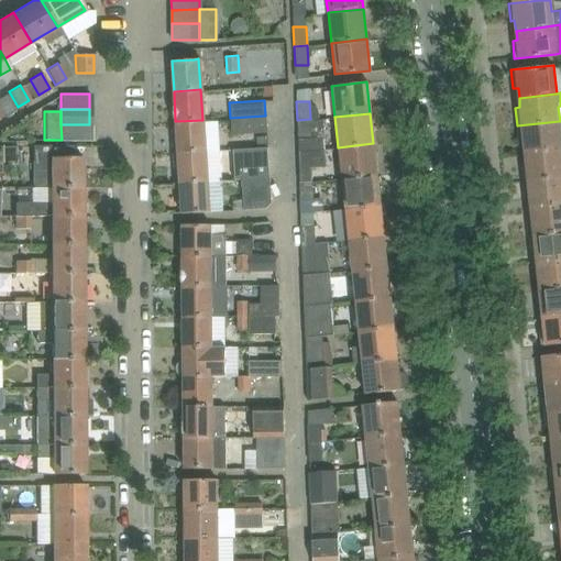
[(31,116),(32,140),(44,140),(44,116),(31,116)]
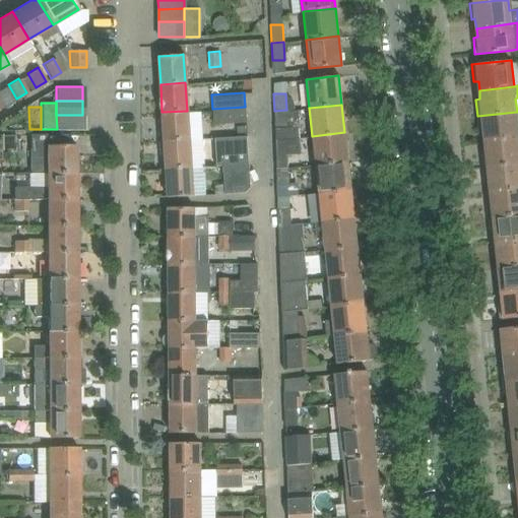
[(246,121),(245,107),(212,109),(213,123),(246,121)]
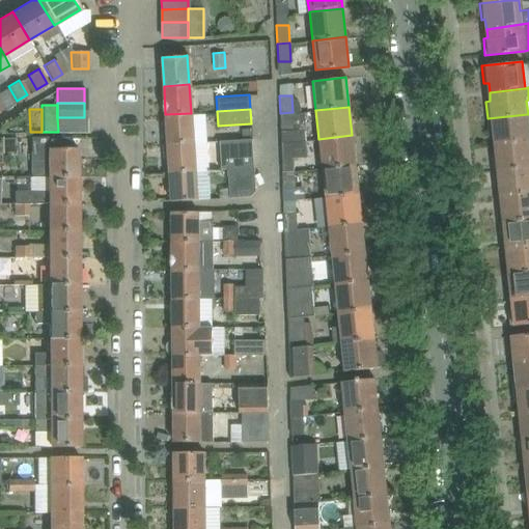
[(291,113),(280,113),(281,142),(306,140),(304,129),(304,111),(300,112),(293,112),(291,113)]
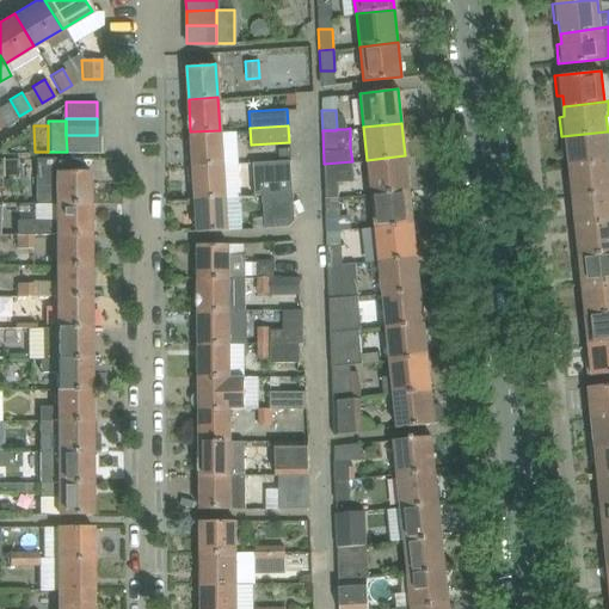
[(222,162),(220,130),(190,131),(192,165),(222,162)]
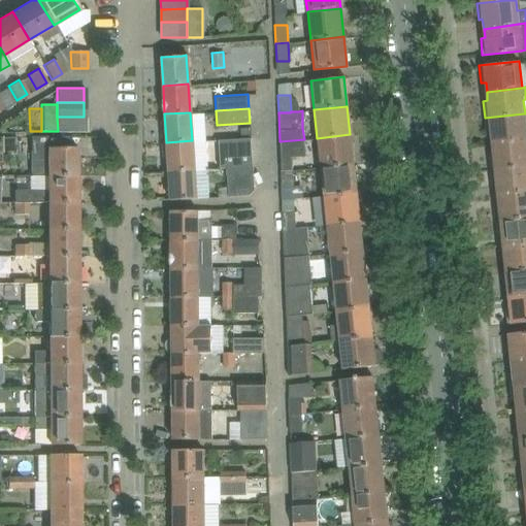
[(525,138),(525,123),(525,113),(485,118),(487,134),(491,134),(492,142),(525,138)]
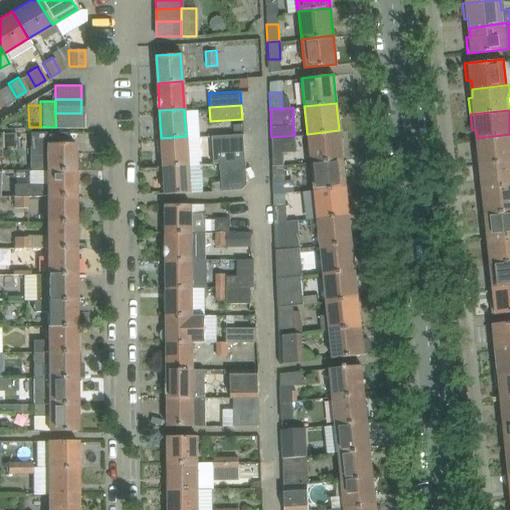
[(56,127),(81,127),(81,113),(55,113),(56,127)]
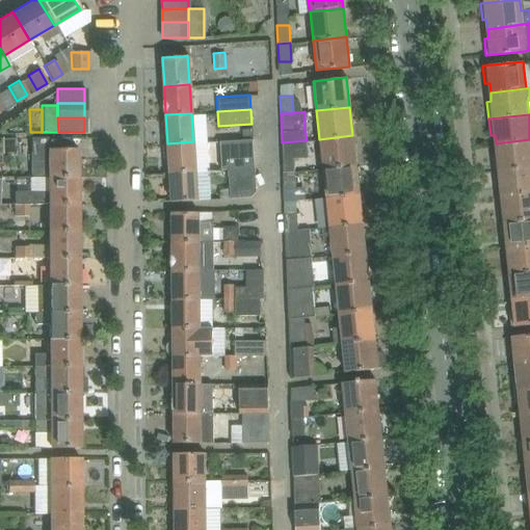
[(30,176),(46,176),(77,176),(77,148),(67,148),(67,135),(30,136),(30,176)]
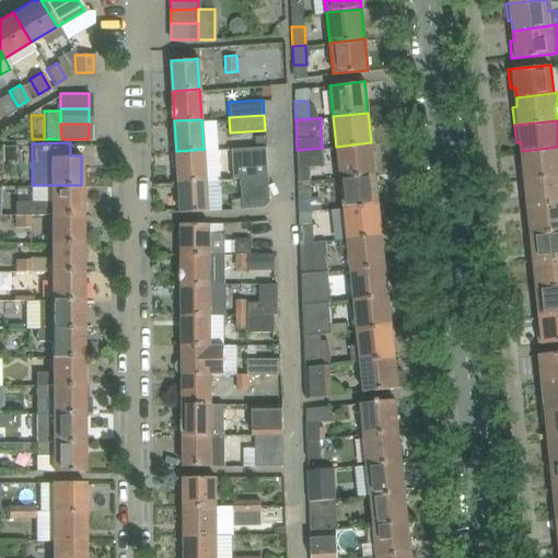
[(336,147),(339,177),(374,173),(371,142),(336,147)]
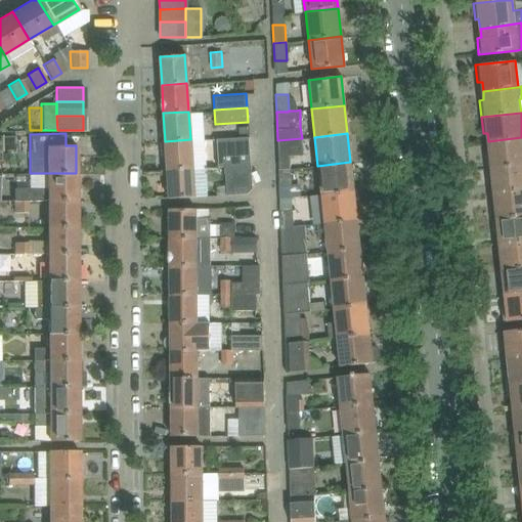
[(12,135),(0,135),(0,149),(12,149),(12,135)]
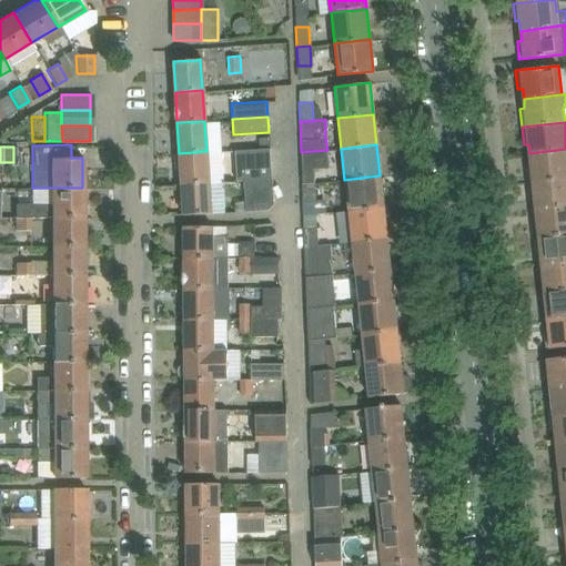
[(235,180),(243,179),(271,177),(269,148),(233,150),(235,180)]
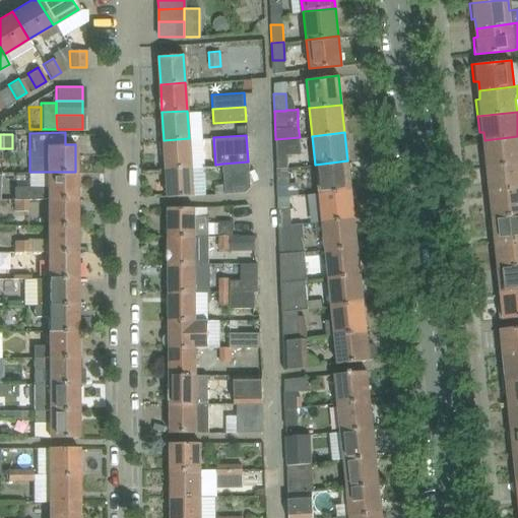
[(482,167),(517,162),(517,136),(484,140),(486,149),(481,150),(482,167)]
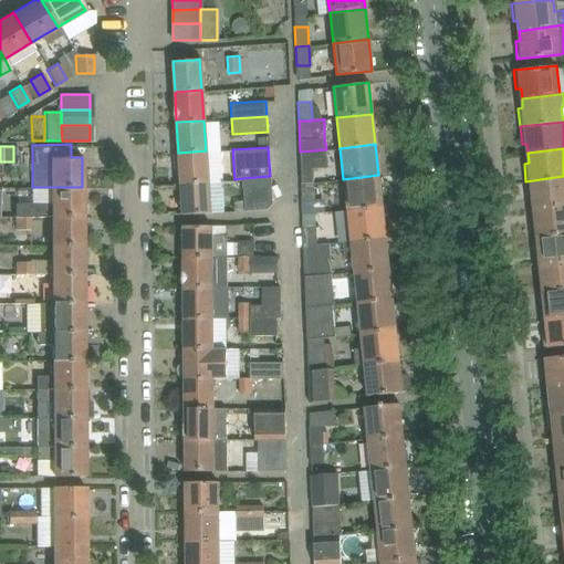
[(326,149),(300,152),(301,181),(313,181),(312,168),(327,166),(326,149)]
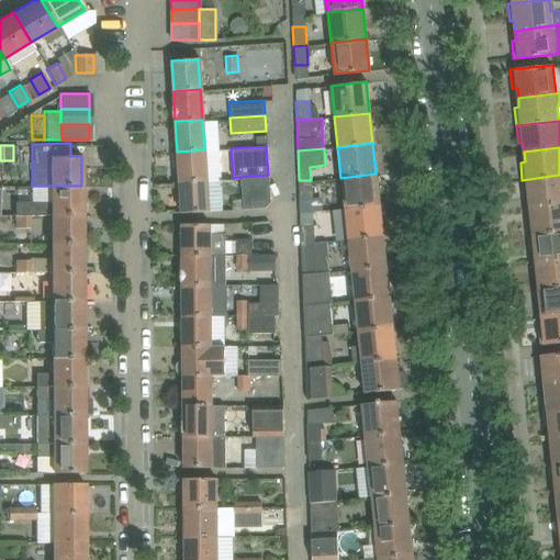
[(204,149),(177,152),(179,181),(205,180),(220,179),(219,149),(204,149)]
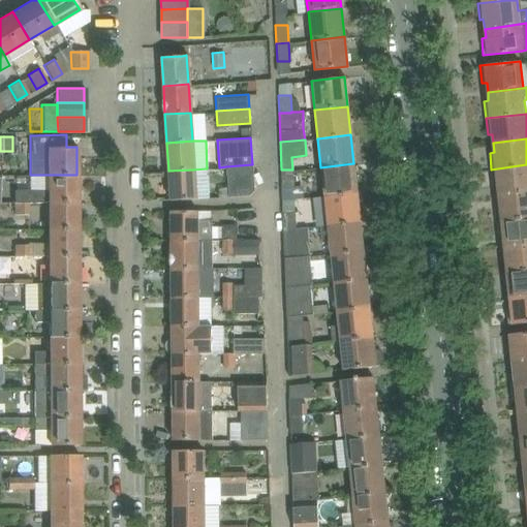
[(353,163),(320,167),(323,196),(357,192),(353,163)]
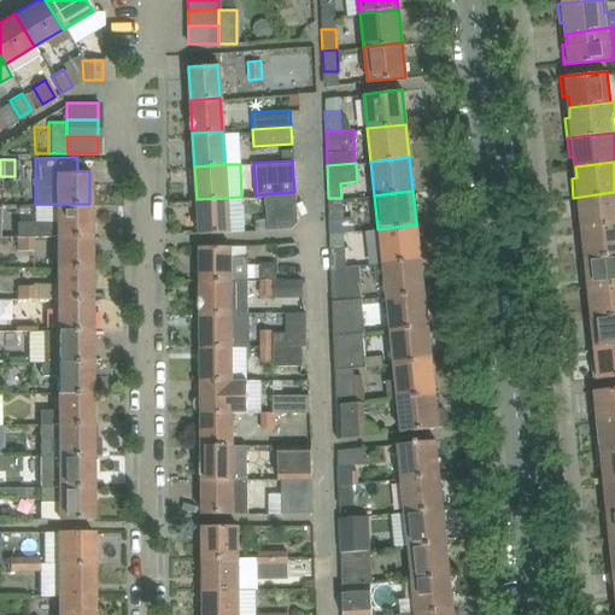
[(297,221),(294,192),(264,194),(265,228),(292,227),(297,221)]
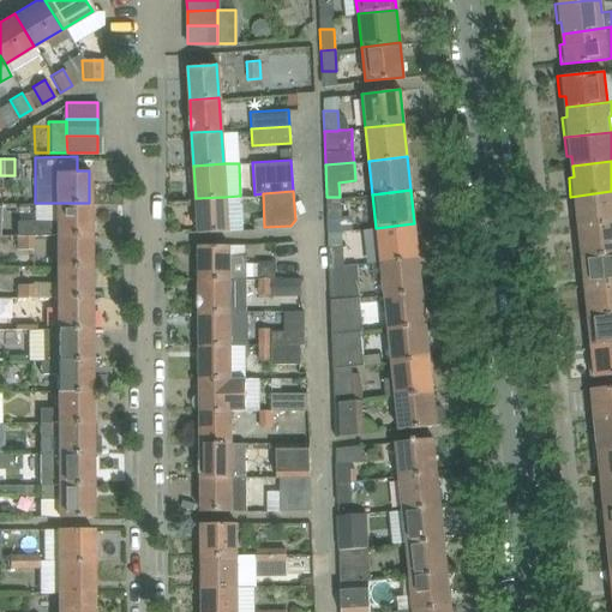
[(611,221),(611,191),(570,197),(573,216),(577,215),(579,226),(611,221)]
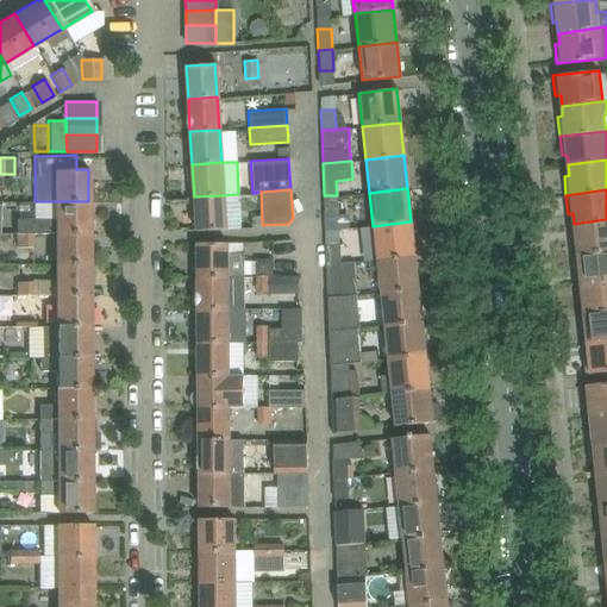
[(223,195),(194,196),(195,231),(225,229),(223,195)]
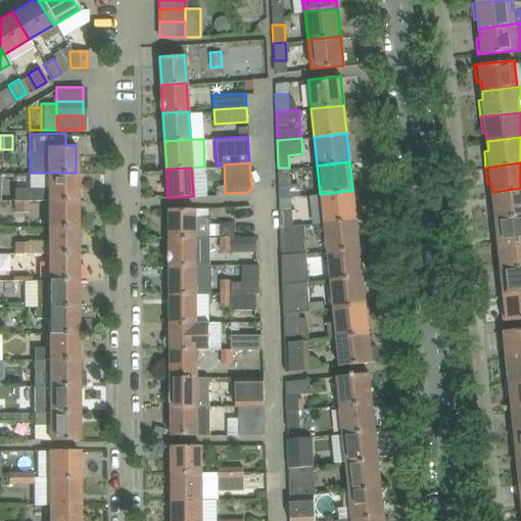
[(289,168),(278,168),(278,186),(289,185),(289,184),(289,168)]
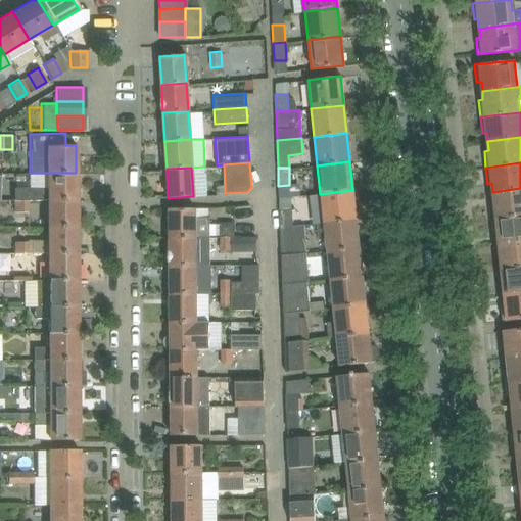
[(76,173),(45,173),(46,187),(30,187),(12,187),(12,200),(27,200),(46,200),(46,199),(76,199),(76,173)]
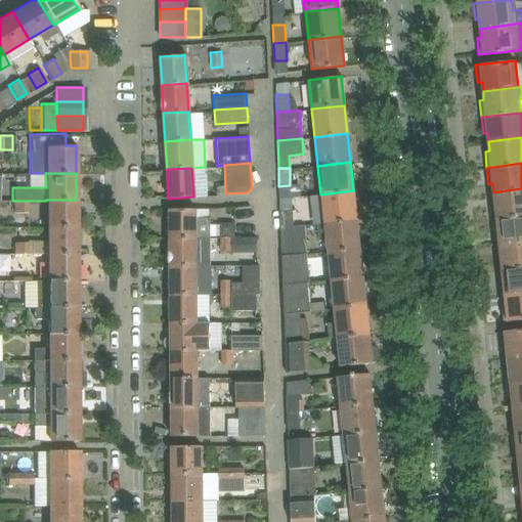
[(521,188),(493,192),(494,202),(490,202),(492,218),(521,215),(521,188)]
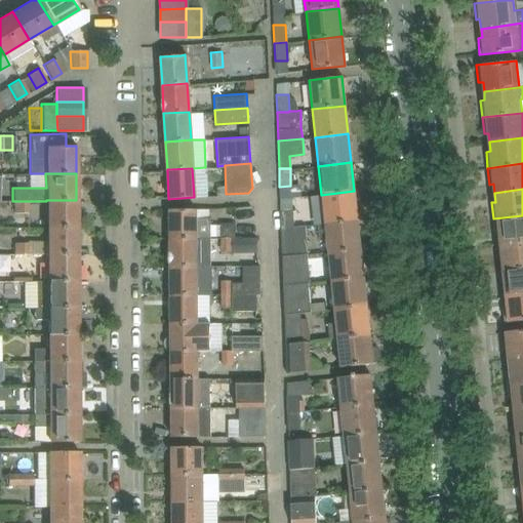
[(357,219),(354,191),(321,195),(324,223),(357,219)]
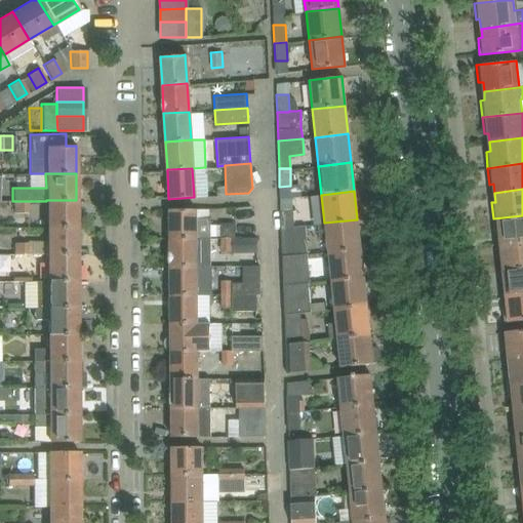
[(77,227),(76,200),(46,200),(46,201),(46,227),(77,227)]
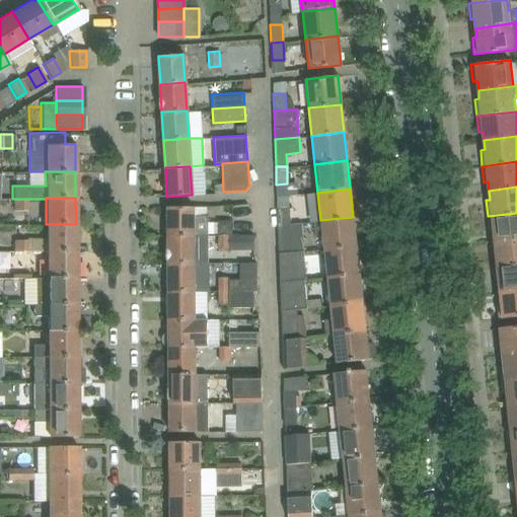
[(27,210),(26,199),(12,199),(12,211),(27,210)]
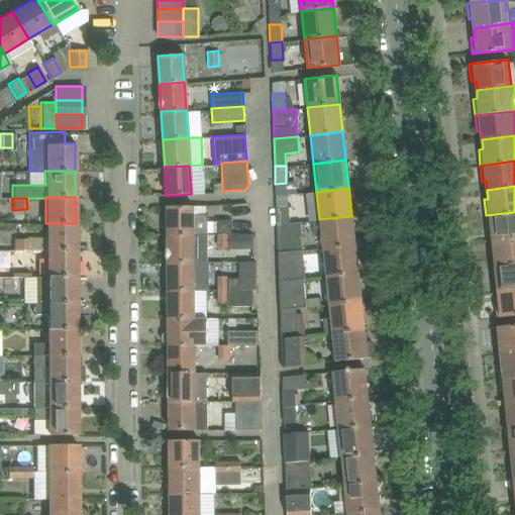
[(187,206),(167,206),(167,234),(192,234),(206,234),(206,214),(192,214),(192,206),(187,206)]
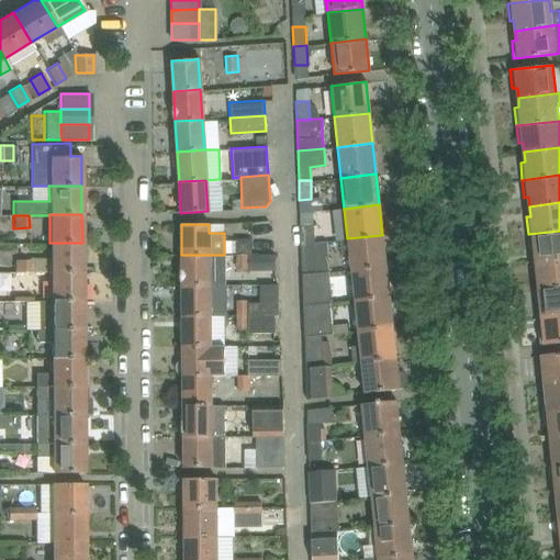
[(301,243),(313,242),(312,224),(300,224),(301,243)]
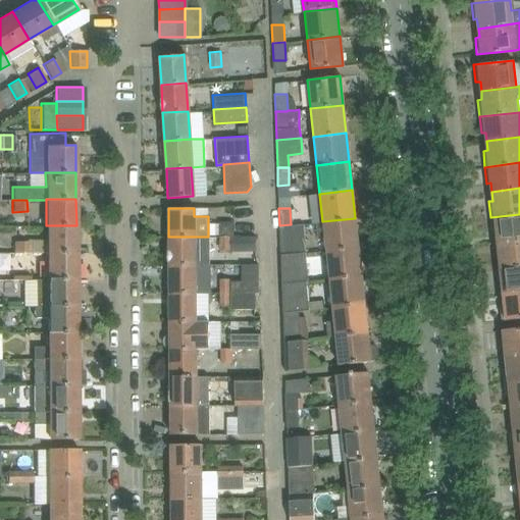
[(519,214),(490,217),(491,235),(497,234),(497,243),(519,240),(519,214)]
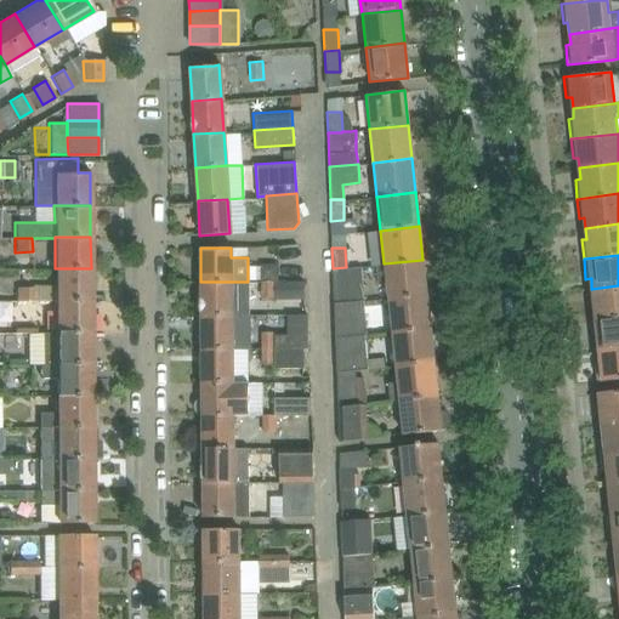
[(426,294),(422,260),(384,263),(374,265),(376,282),(385,282),(387,297),(426,294)]
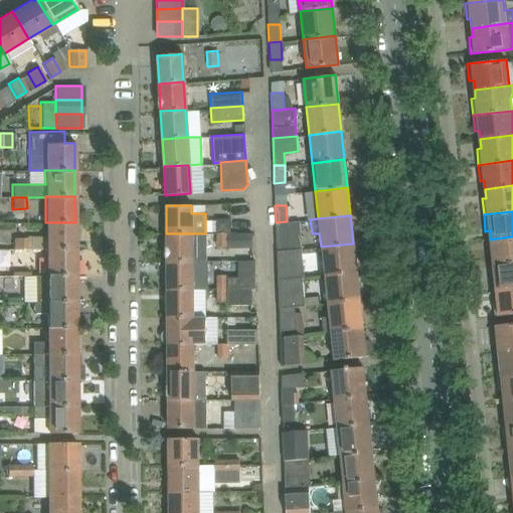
[(219,218),(215,222),(215,232),(227,231),(227,218),(219,218)]
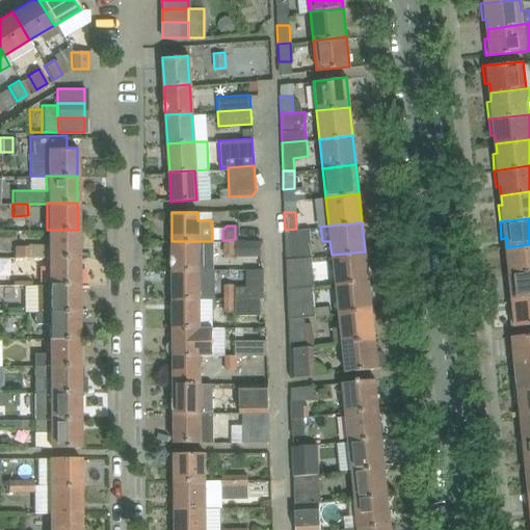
[(296,229),(285,230),(286,259),(310,257),(309,229),(296,230),(296,229)]
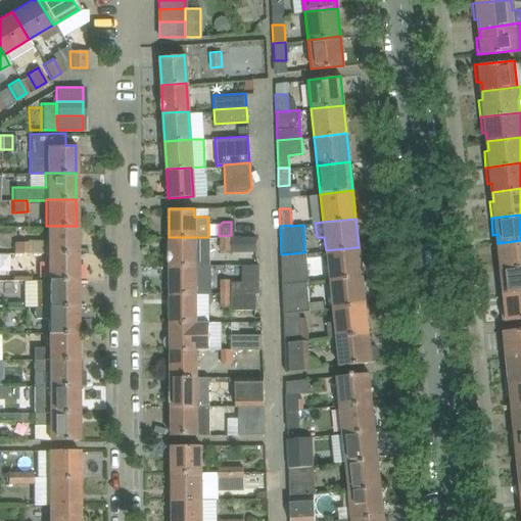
[(46,226),(46,239),(26,239),(27,241),(12,241),(12,252),(27,252),(47,252),(77,252),(77,226),(46,226)]
